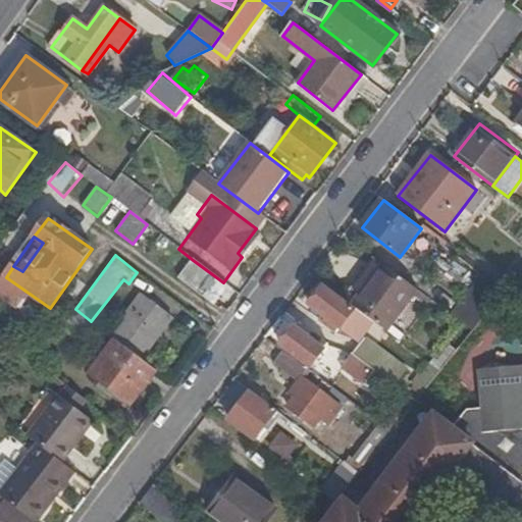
[(354,307),(384,266),(374,257),(343,299),(354,307)]
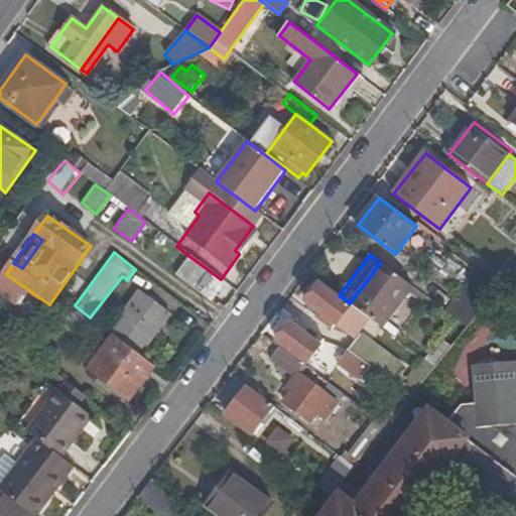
[(221,279),(190,257),(177,275),(210,297),(222,280),(221,279)]
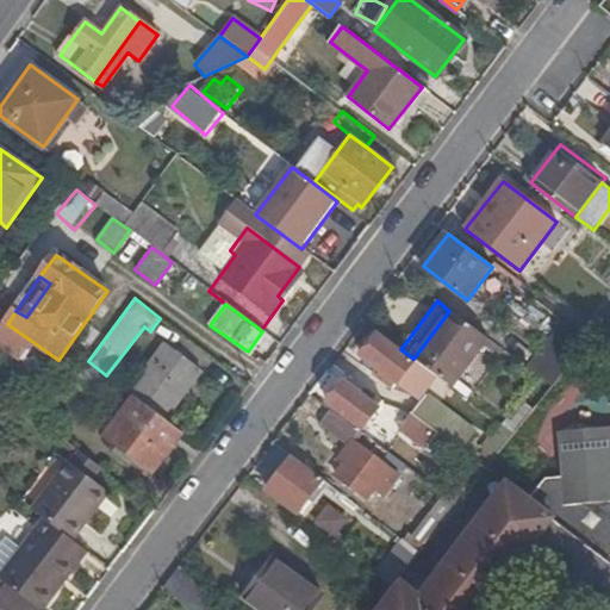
[(414,359),(453,388),(490,340),(449,311),(414,359)]
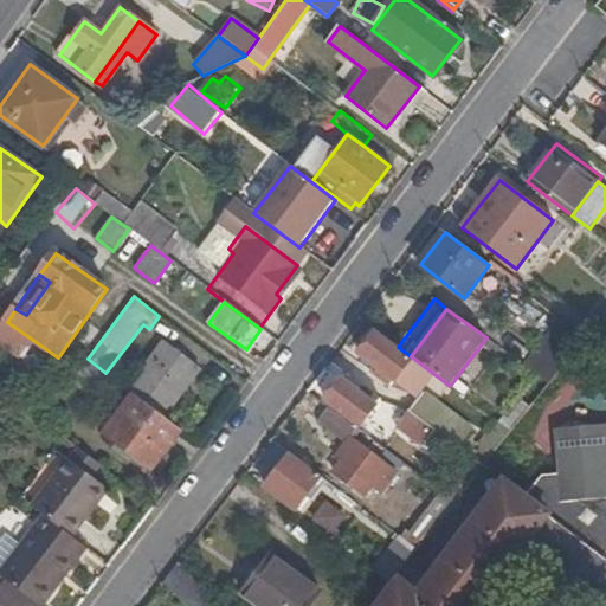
[(423,371),(375,335),(360,355),(376,368),(372,374),(391,388),(406,393),(423,371)]
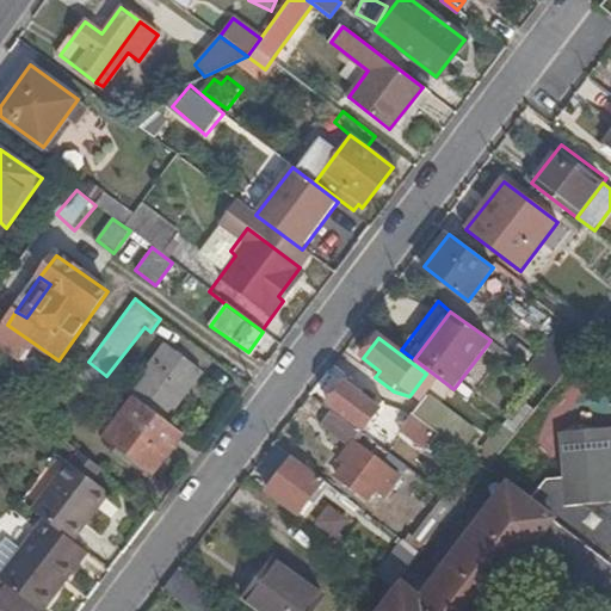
[(167,345),(130,394),(140,401),(165,420),(202,371),(167,345)]
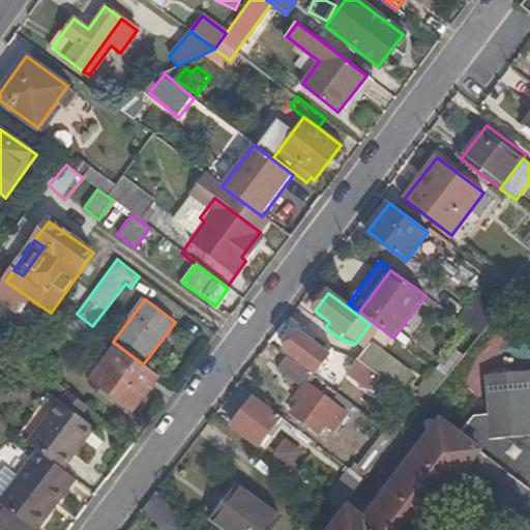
[(77,314),(64,329),(82,343),(94,327),(92,326),(77,314)]
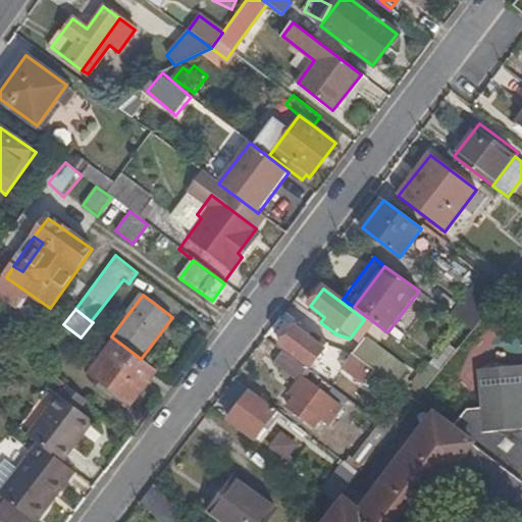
[(309,337),(294,327),(280,346),(311,368),(328,345),(313,333),(309,337)]
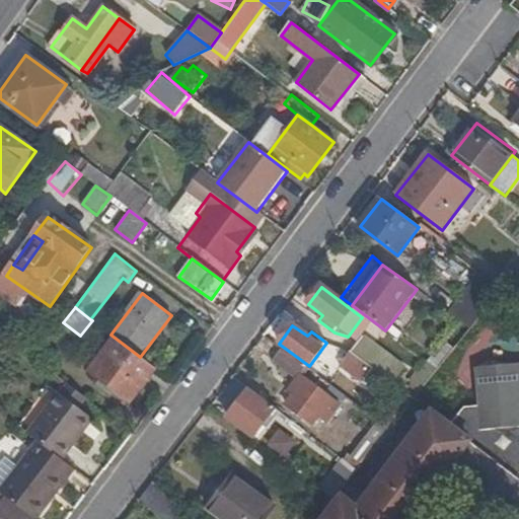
[(373,369),(391,383),(402,369),(384,354),(362,338),(351,353),(373,369)]
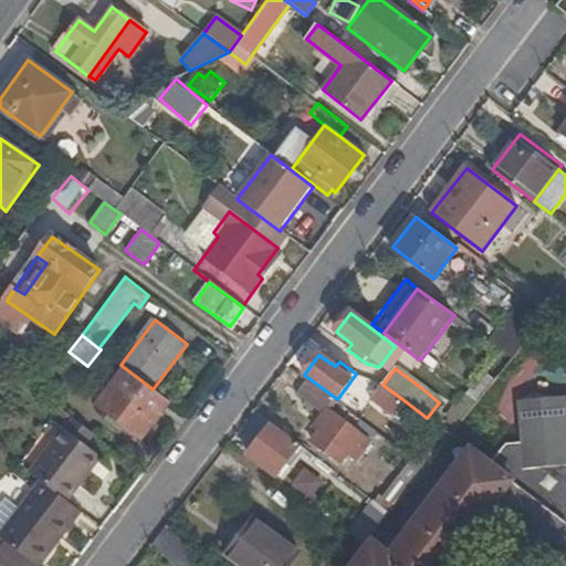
[(153,389),(129,371),(103,408),(142,437),(169,401),(153,389)]
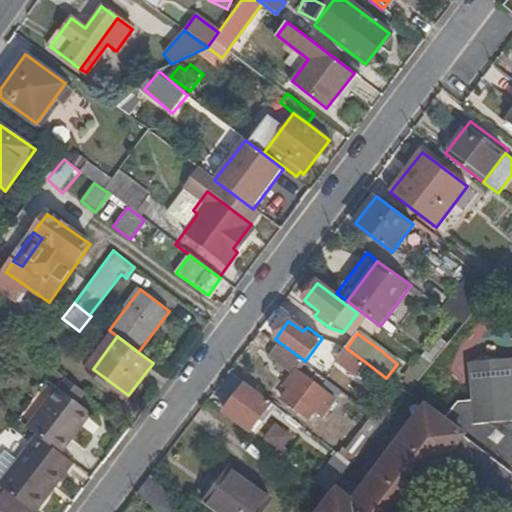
[(300,373),(306,365),(278,344),(268,357),(292,375),(297,370),(300,373)]
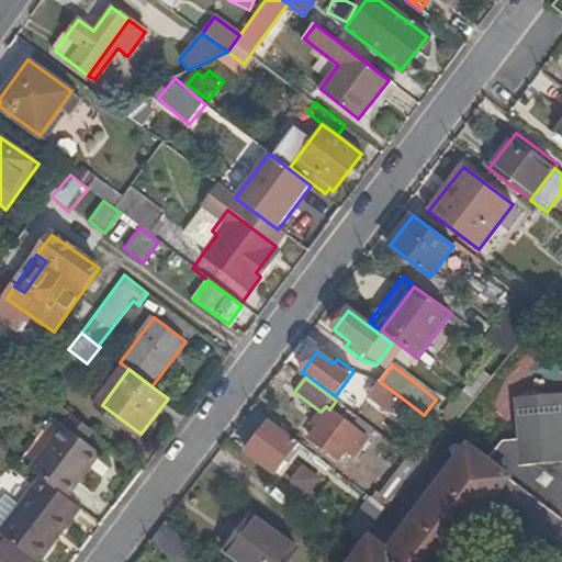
[(404,400),(380,382),(369,397),(393,414),(404,400)]
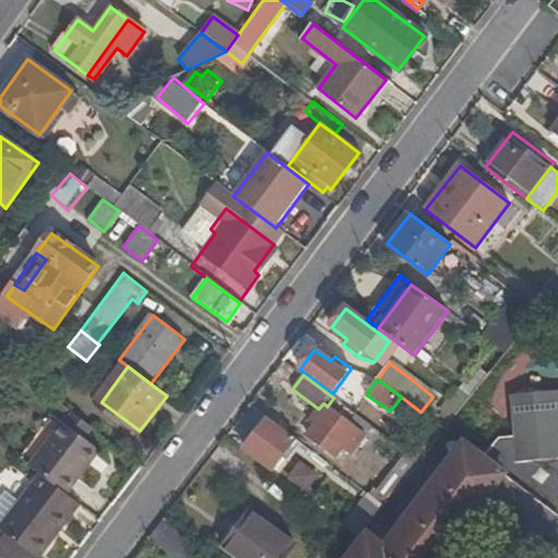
[(494,448),(557,499),(557,391),(557,395),(557,409),(512,415),(514,439),(500,440),(494,448)]
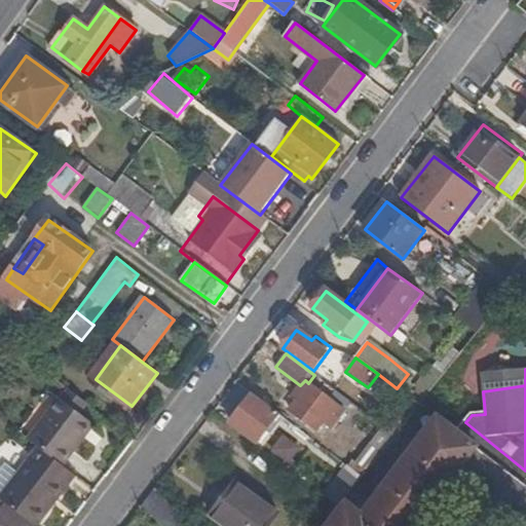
[(481,374),(483,391),(525,385),(525,372),(525,369),(481,374)]
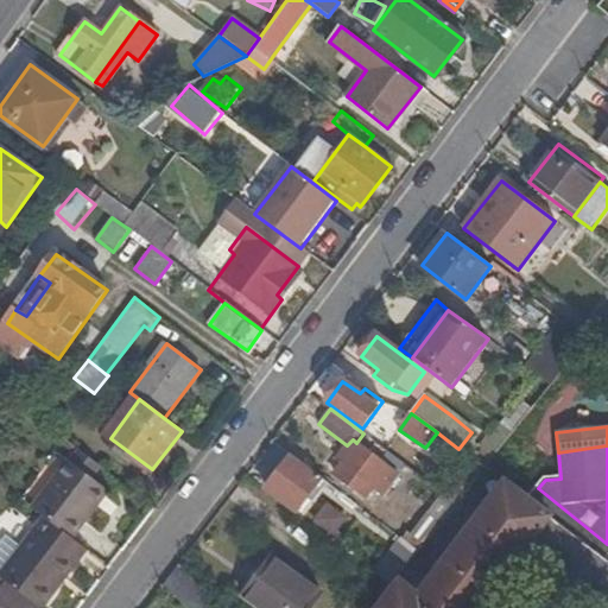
[(494,456),(495,455),(511,436),(498,428),(482,448),(494,456)]
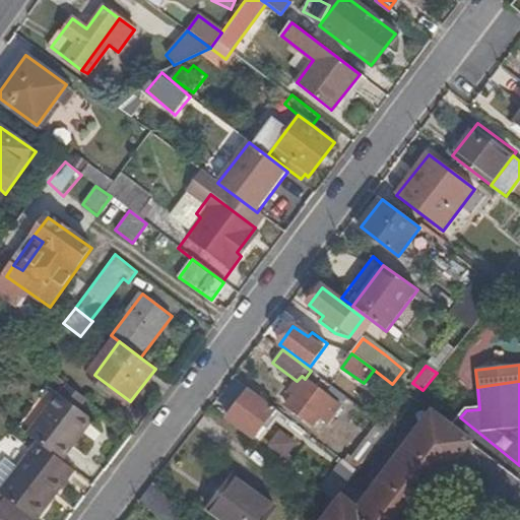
[(302,376),(297,381),(287,394),(293,399),(307,380),(305,379),(302,376)]
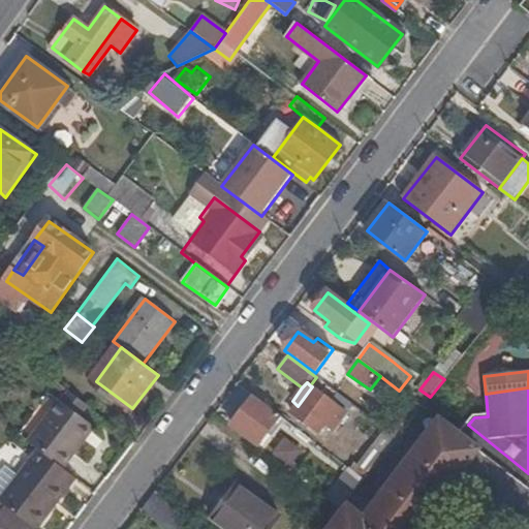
[(312,386),(298,406),(292,413),(318,433),(325,424),(334,431),(347,413),(312,386)]
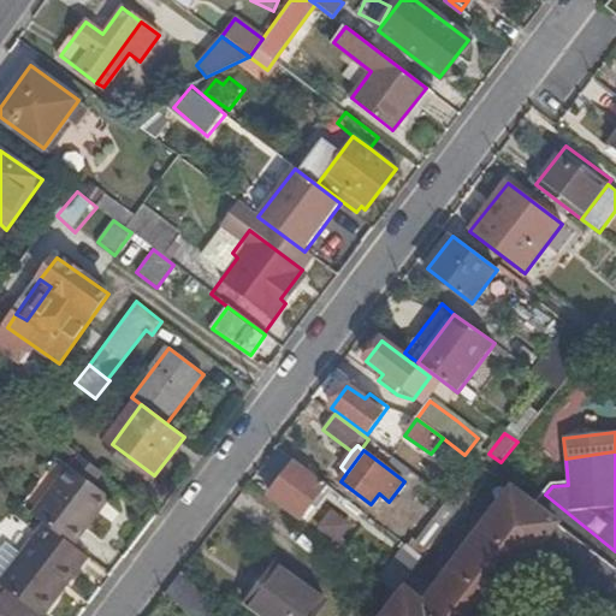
[(94,485),(102,474),(81,457),(72,469),(94,485)]
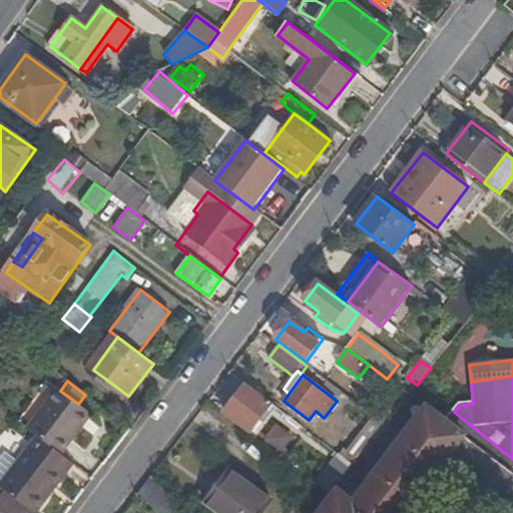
[(272,405),(246,386),(225,413),(250,432),(272,405)]
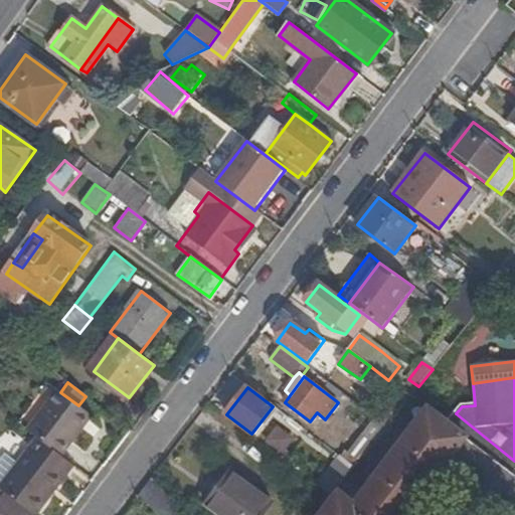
[(38,438),(62,456),(92,416),(78,405),(60,392),(59,391),(30,432),(38,438)]
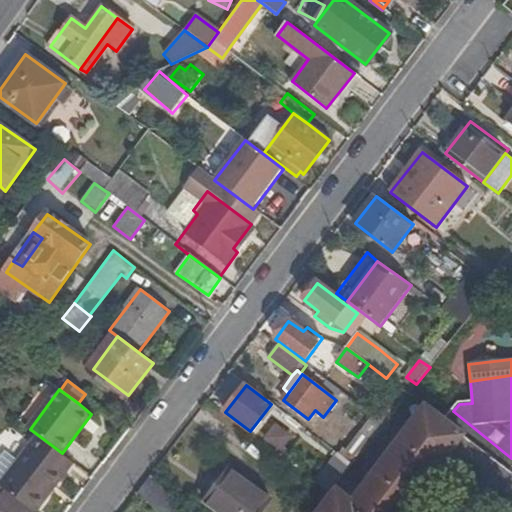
[(511,511),(511,472),(510,471),(444,422),(425,407),(354,503),(338,491),(321,511),(405,511),(437,471),(492,511),(511,511)]
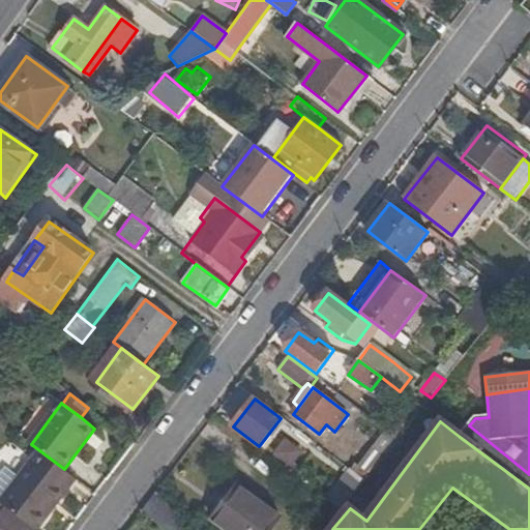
[(528,488),(529,484),(529,474),(469,425),(460,437),(528,488)]
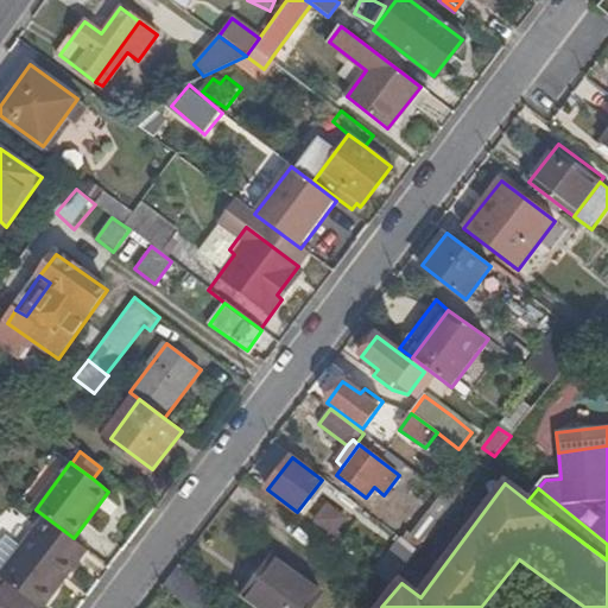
[(330,500),(314,520),(341,542),(358,521),(330,500)]
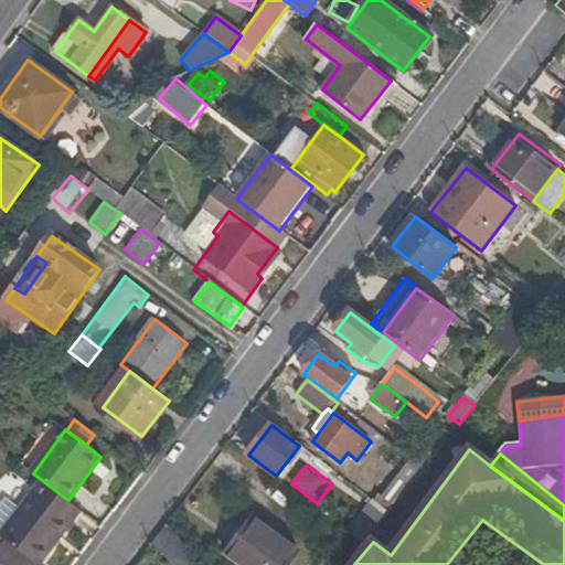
[(31,560),(36,564),(40,564),(82,510),(68,500),(42,480),(21,509),(0,536),(31,560)]
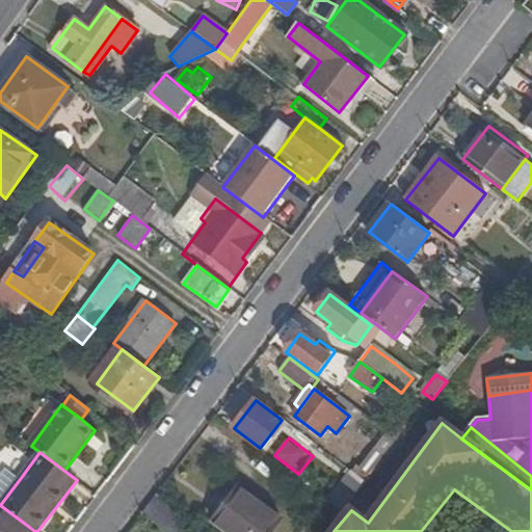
[(4,468),(0,473),(0,505),(20,479),(4,468)]
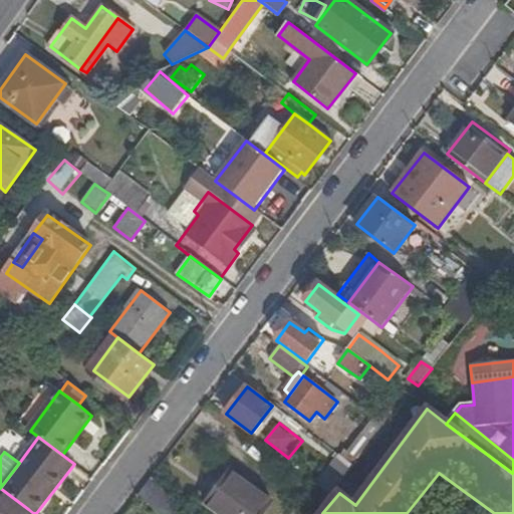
[(336,462),(349,472),(353,467),(339,457),(336,462)]
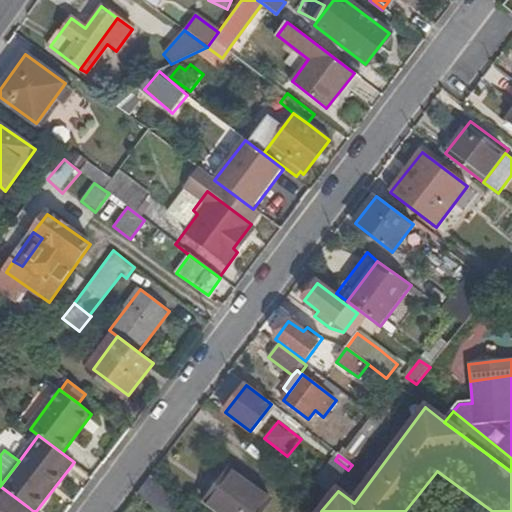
[(217,511),(259,511),(248,503),(258,491),(229,470),(205,503),(217,511)]
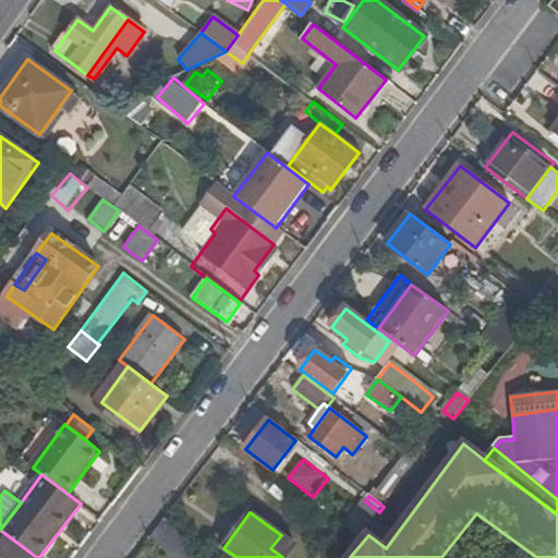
[(197,557),(164,520),(150,538),(171,557),(197,557)]
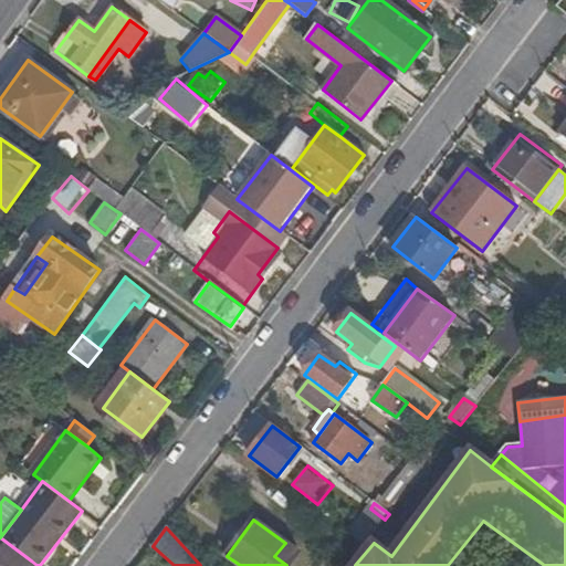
[(274,556),(286,565),(291,565),(301,554),(285,543),(274,556)]
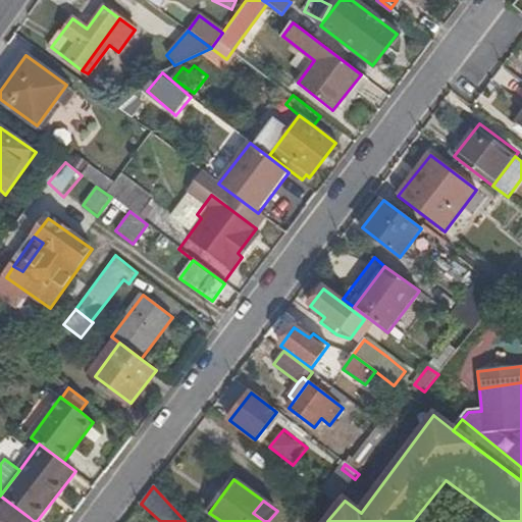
[(0,521),(17,521),(0,509),(0,521)]
